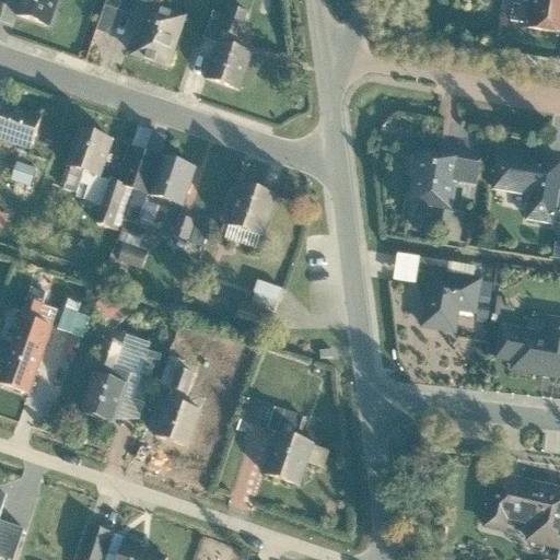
[(24,0),(20,11),(53,23),(61,0),(24,0)]
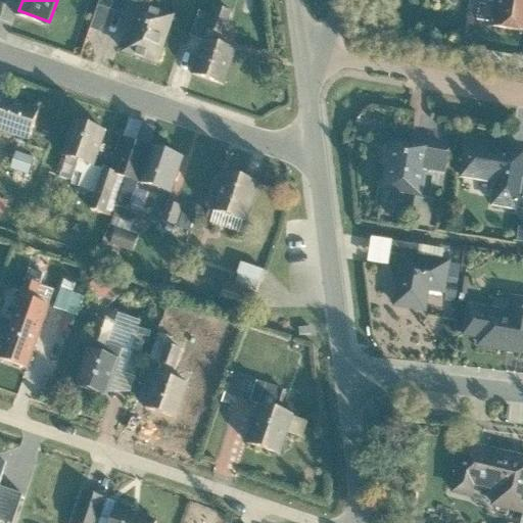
[(104,30),(111,7),(136,14),(125,49),(160,60),(175,14),(133,2),(133,0),(100,0),(93,27),(104,30)]
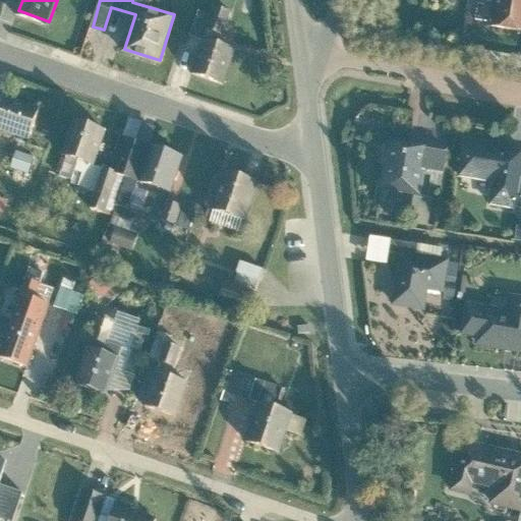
[(520,0),(495,0),(490,24),(520,30),(520,0)]
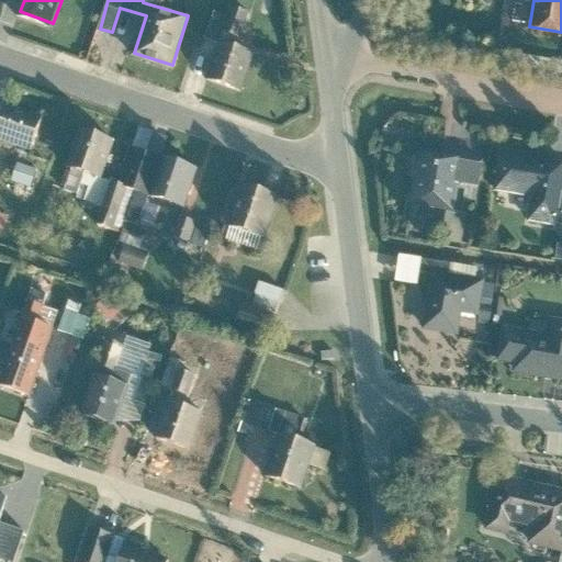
[(216,10),(206,37),(218,42),(205,78),(243,91),(256,53),(225,42),(229,30),(240,34),(249,11),(231,4),(227,13),(216,10)]
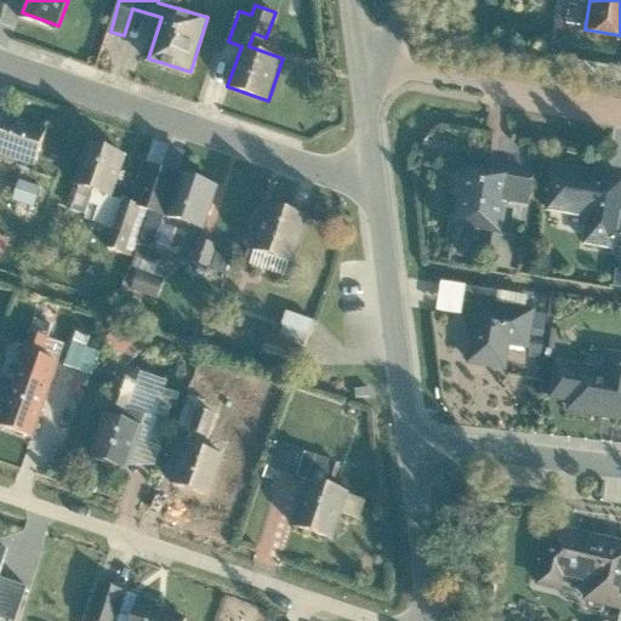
[(49,129),(4,113),(0,123),(0,152),(36,165),(49,129)]
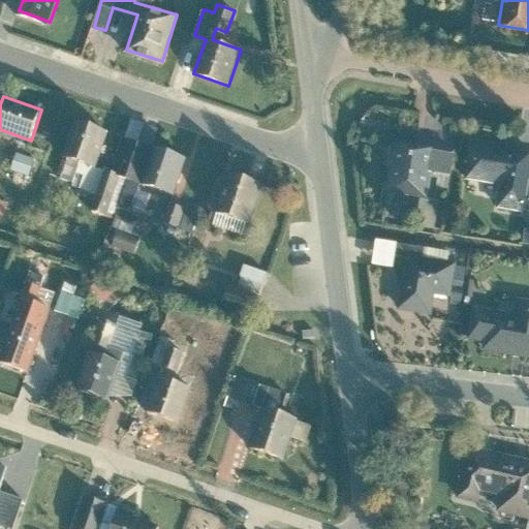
[(59,183),(95,194),(102,168),(99,167),(111,134),(70,122),(55,173),(62,175),(59,183)]
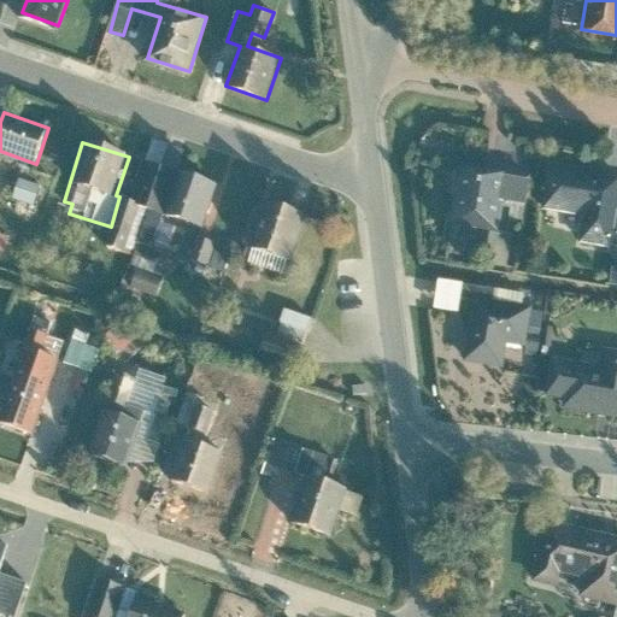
[(616,166),(551,158),(544,206),(591,212),(587,234),(616,236),(616,166)]
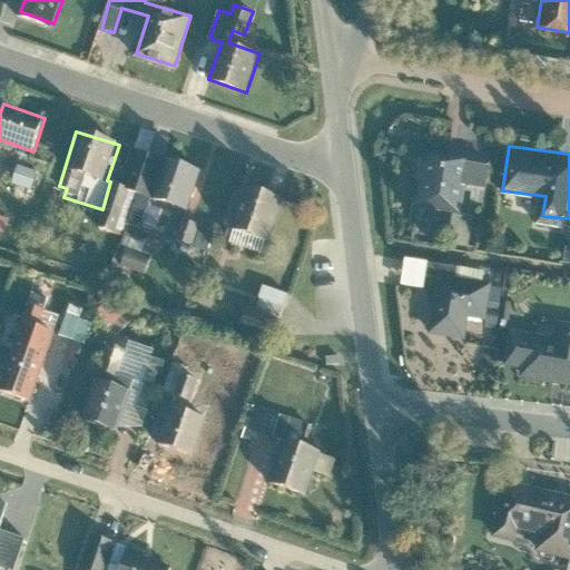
[(475,157),(426,149),(418,200),(467,208),(475,157)]
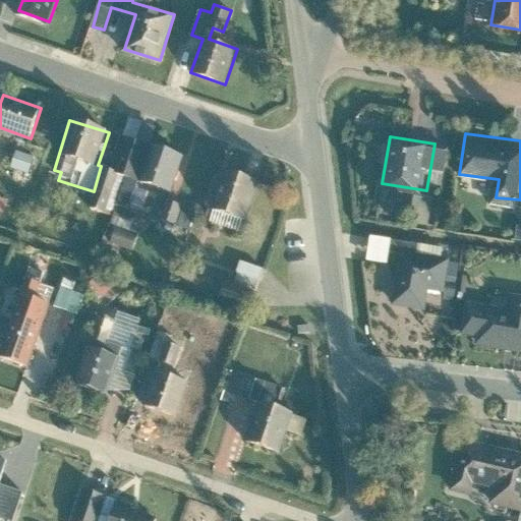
[(113,215),(125,176),(135,141),(123,137),(113,170),(101,166),(94,191),(88,208),(113,215)]
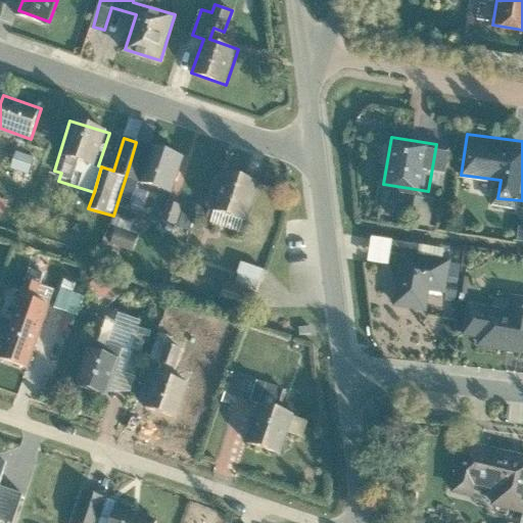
[(183,156),(136,142),(126,177),(173,191),(183,156)]
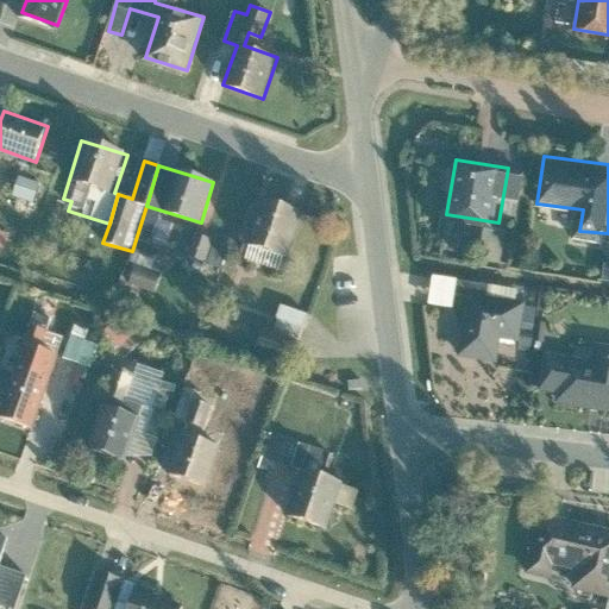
[(37,181),(14,175),(10,193),(32,200),(37,181)]
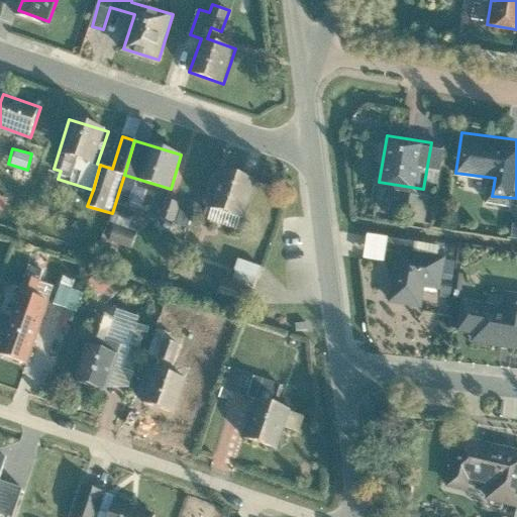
[(262,179),(229,166),(212,208),(243,222),(262,179)]
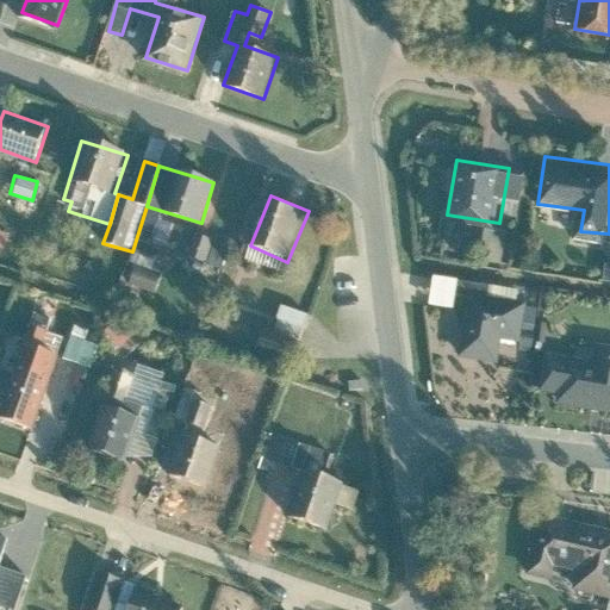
[(231,243),(192,229),(184,251),(223,266),(231,243)]
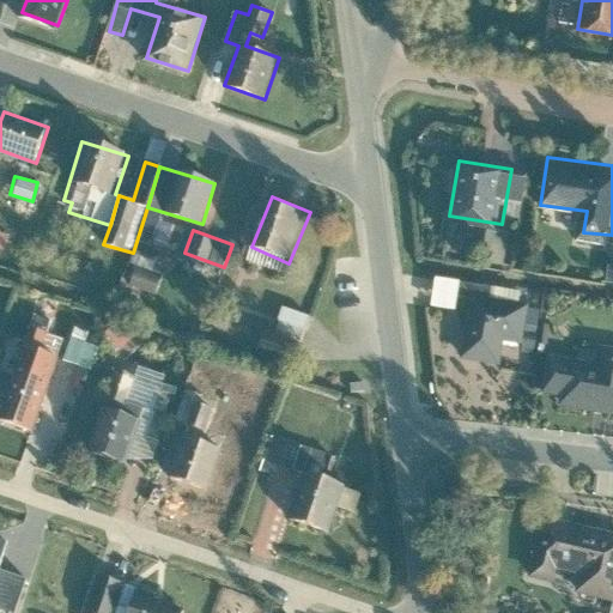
[(146,265),(137,283),(161,293),(169,275),(146,265)]
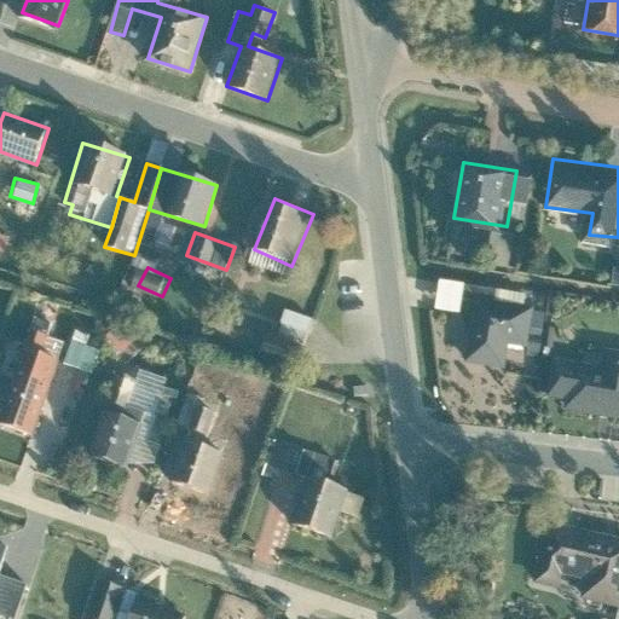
[(534,294),(466,283),(463,300),(475,302),(467,360),(505,366),(509,341),(528,343),(526,352),(542,354),(544,340),(527,337),(528,330),(543,333),(547,312),(532,310),(534,294)]
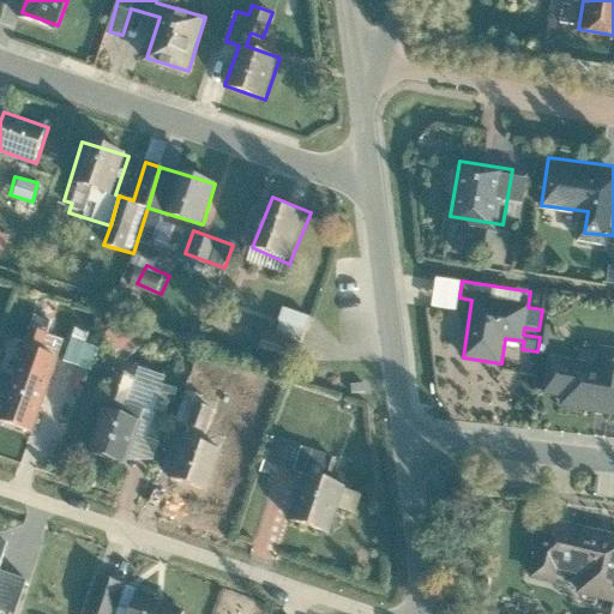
[(314,314),(287,306),(278,331),(269,329),(263,349),(300,360),(314,314)]
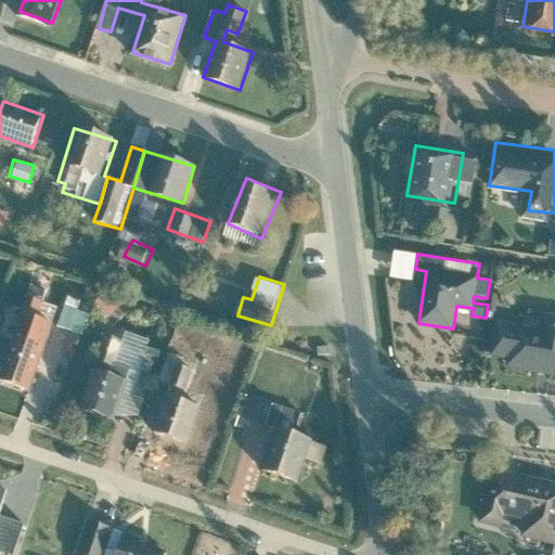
[(124,301),(110,289),(100,301),(113,313),(124,301)]
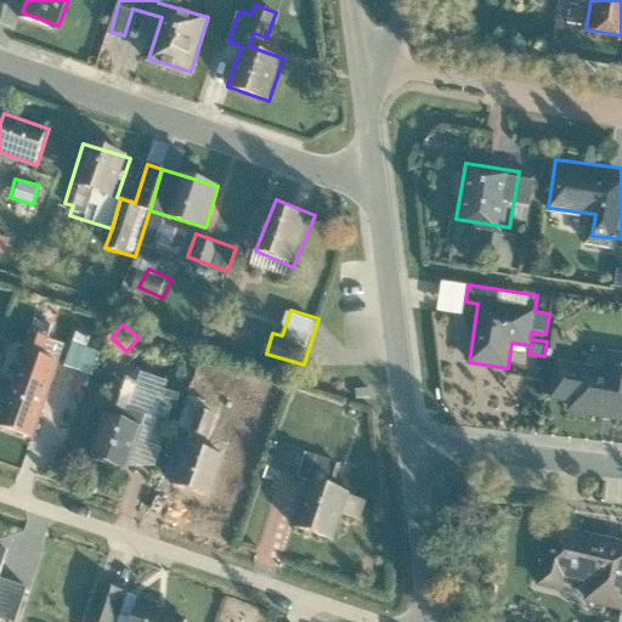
[(90,334),(79,331),(67,362),(91,372),(100,350),(85,345),(90,334)]
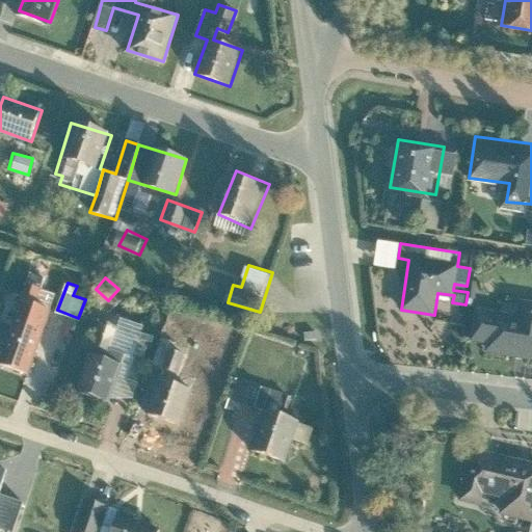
[(45,289),(29,284),(0,361),(29,372),(53,308),(40,302),(45,289)]
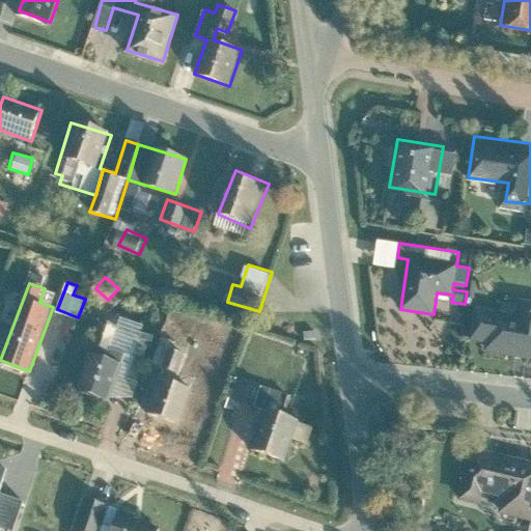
[(519,315),(475,308),(470,339),(487,341),(486,352),(530,358),(530,303),(521,302),(519,315)]
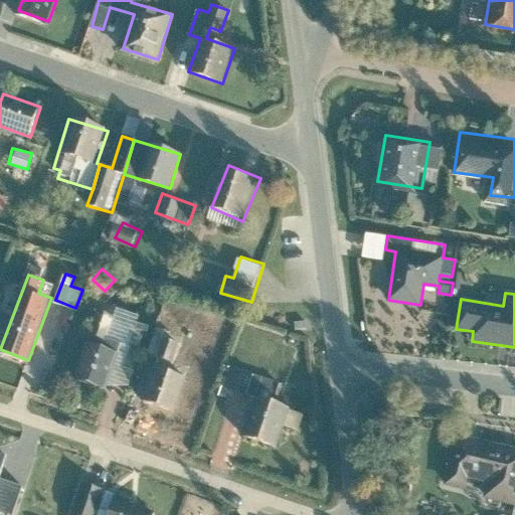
[(105,311),(98,308),(74,377),(106,387),(120,342),(97,334),(105,311)]
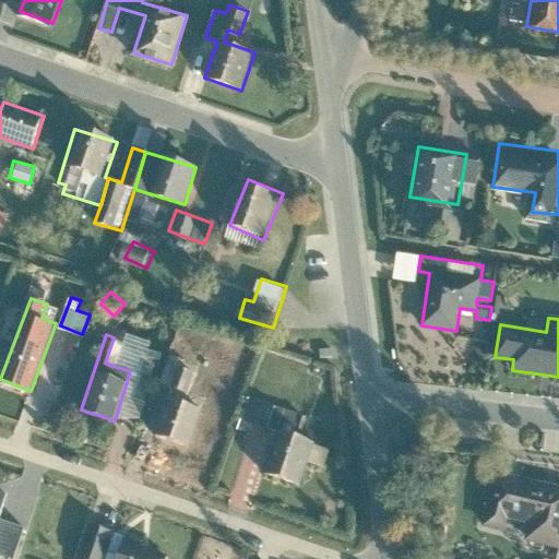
[(185,351),(173,346),(161,380),(187,391),(194,372),(178,367),(185,351)]
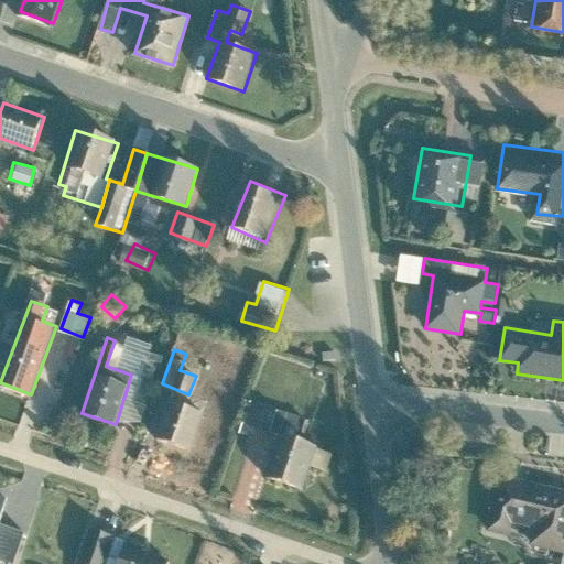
[(253,399),(246,423),(283,436),(268,478),(303,491),(320,446),(302,440),(305,429),(290,423),(293,413),(253,399)]
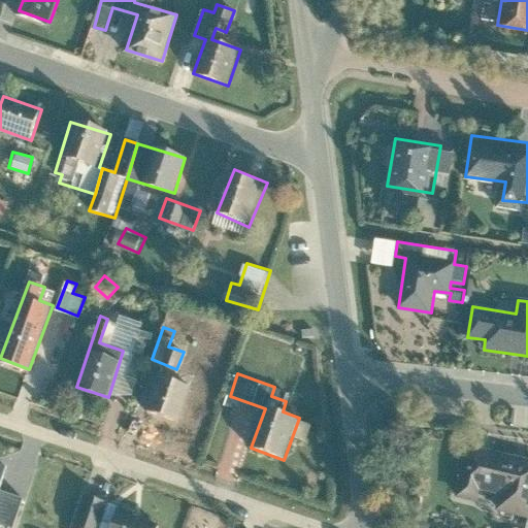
[(192,387),(159,374),(146,411),(179,423),(192,387)]
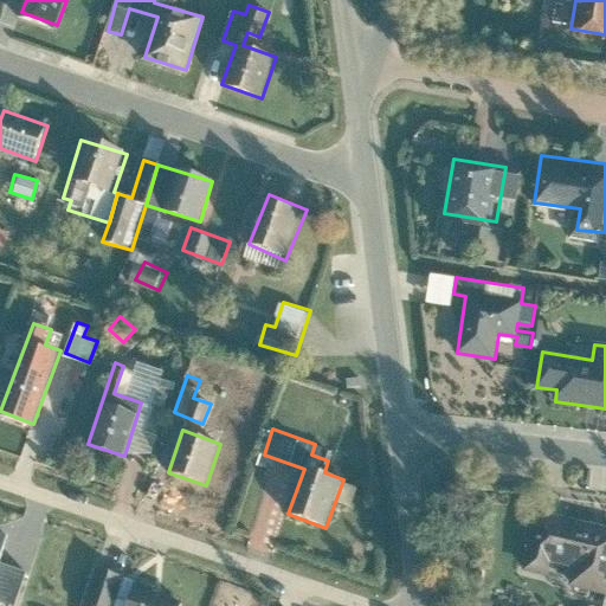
[(605,528),(540,511),(526,567),(553,574),(556,560),(580,566),(574,587),(605,595),(605,528)]
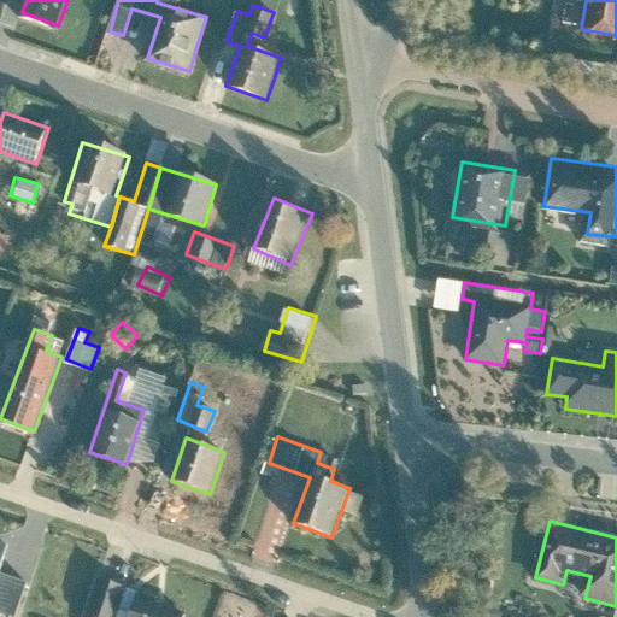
[(115,616),(127,588),(105,579),(88,616),(115,616)]
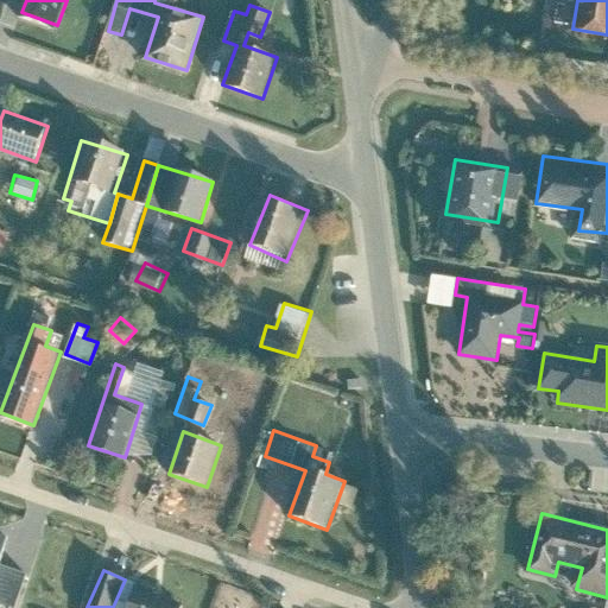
[(125,607),(181,607),(182,605),(132,588),(125,607)]
